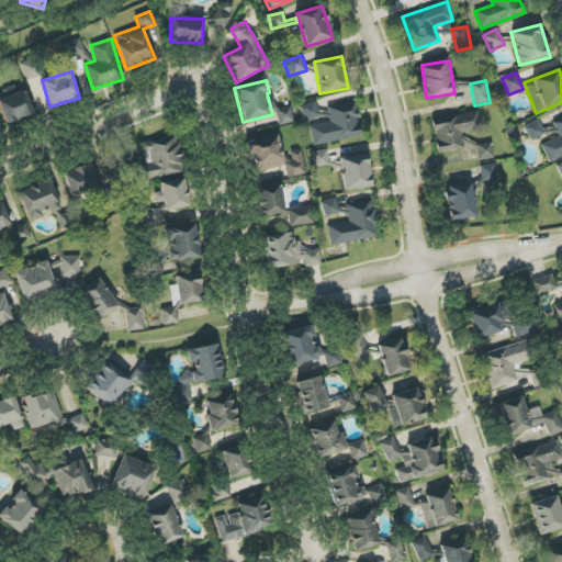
[(0,98),(0,104),(6,123),(33,115),(26,91),(0,98)]
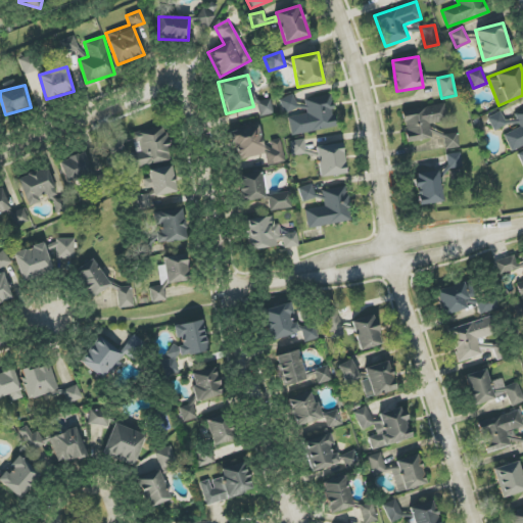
[(280,99),(285,113),(298,108),(293,94),(280,99)]
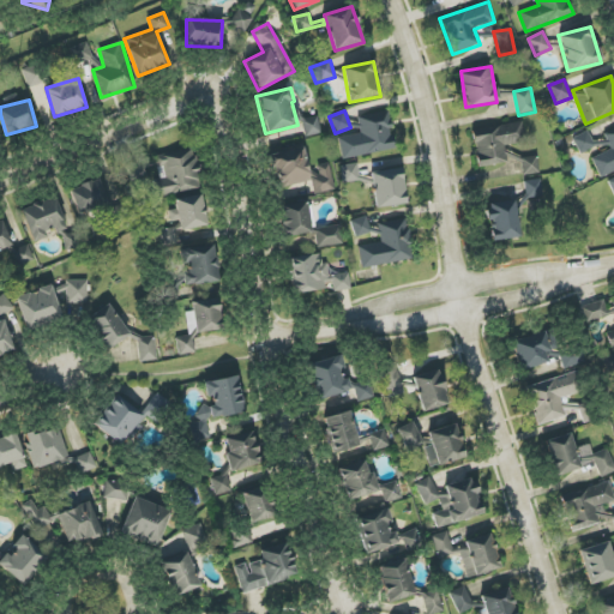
[(343,160),(396,149),(387,110),(357,118),(361,133),(338,138),(343,160)]
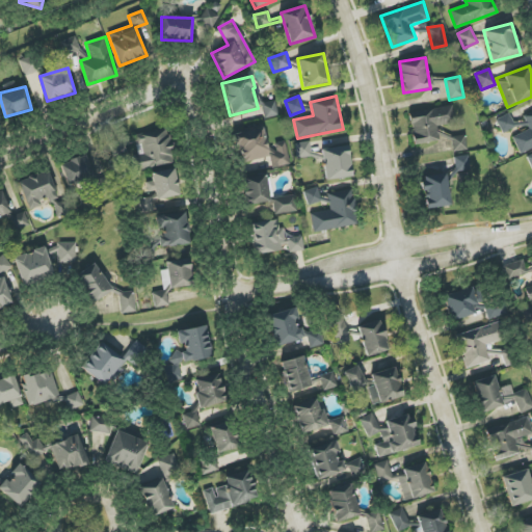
[(262,103),(264,117),(280,115),(277,101),(262,103)]
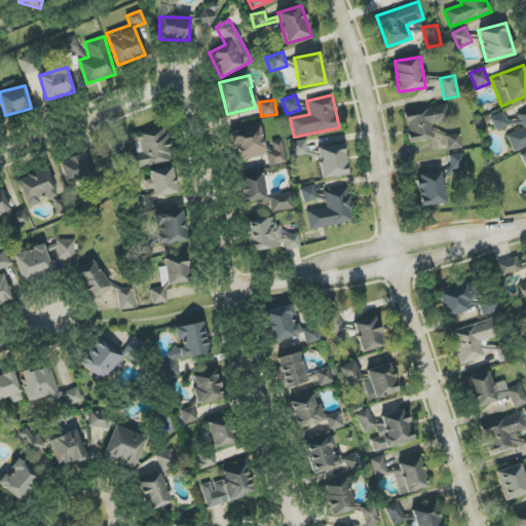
[(435,140),(433,124),(450,121),(448,107),(405,114),(410,144),(435,140)]
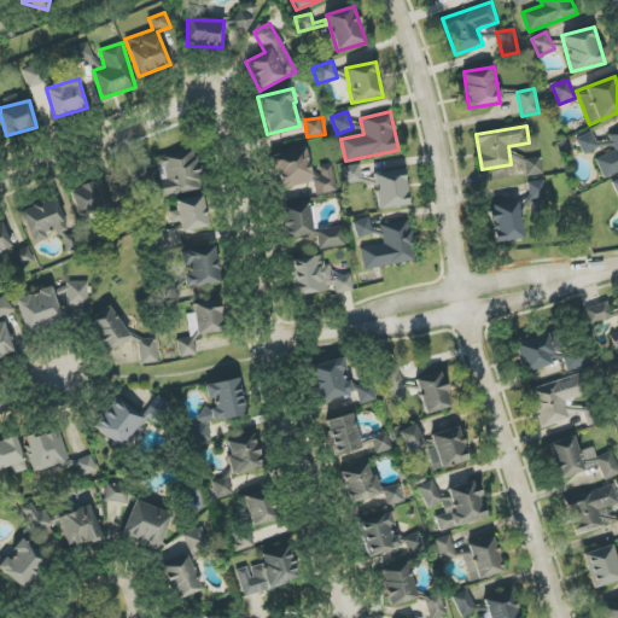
[(595,159),(604,179),(617,172),(617,129),(608,135),(614,151),(595,159)]
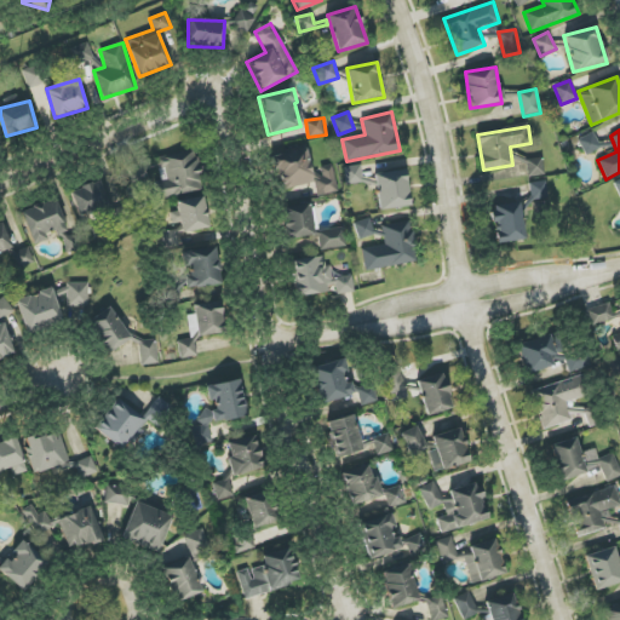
[(601,148),(592,132),(578,139),(586,156),(601,148)]
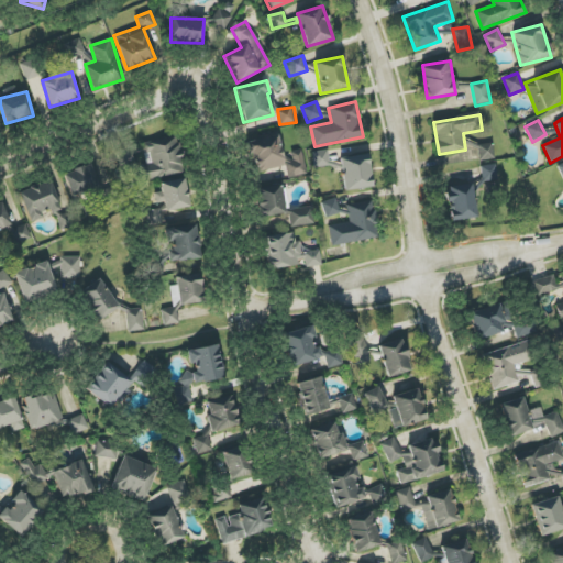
[(250,141),(254,172),(284,167),(279,136),(250,141)]
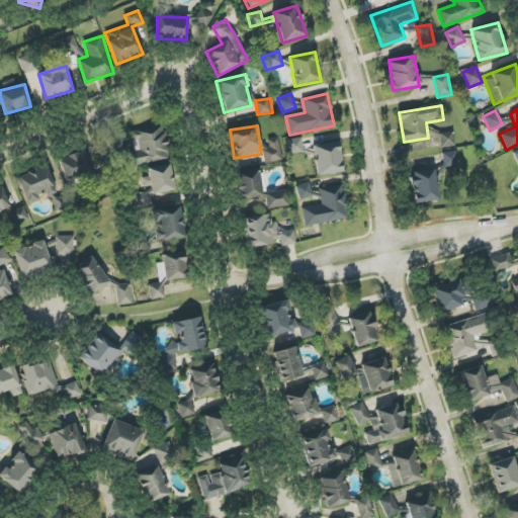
[(169,160),(164,126),(132,132),(134,143),(138,143),(139,150),(130,152),(132,166),(169,160)]
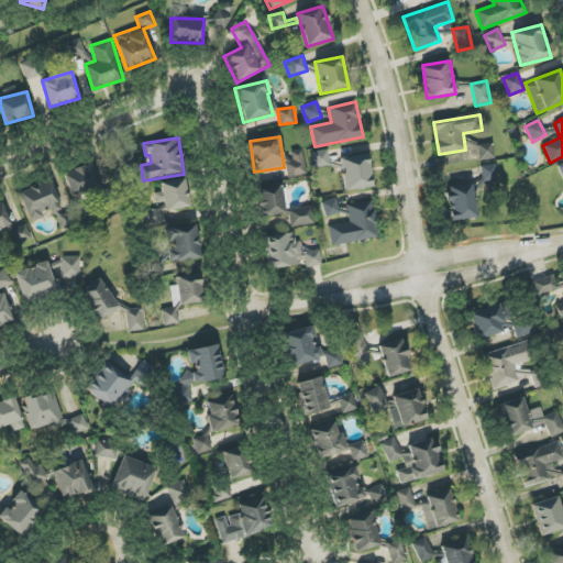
[(494,159),(493,143),(477,144),(479,161),(494,159)]
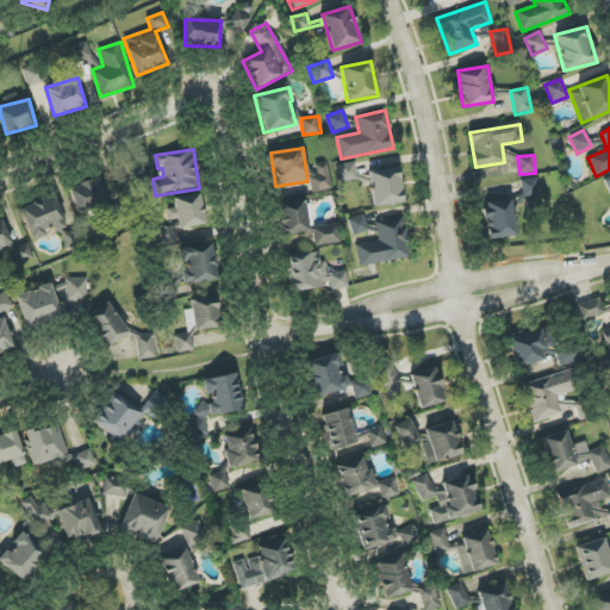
[(358,180),(355,162),(341,163),(342,181),(358,180)]
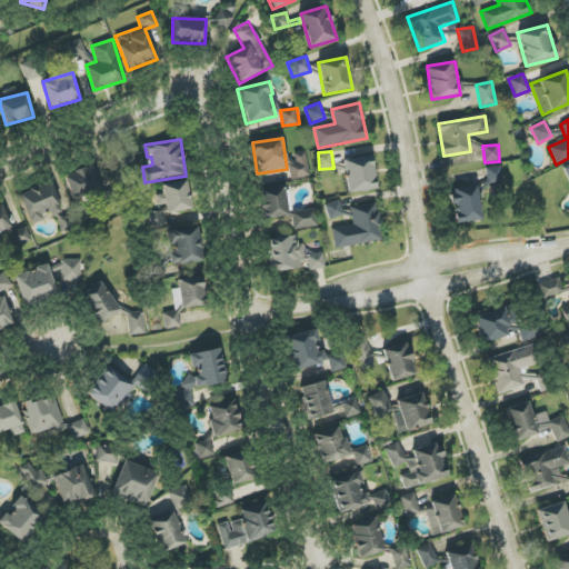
[(310,176),(305,152),(286,157),(292,180),(310,176)]
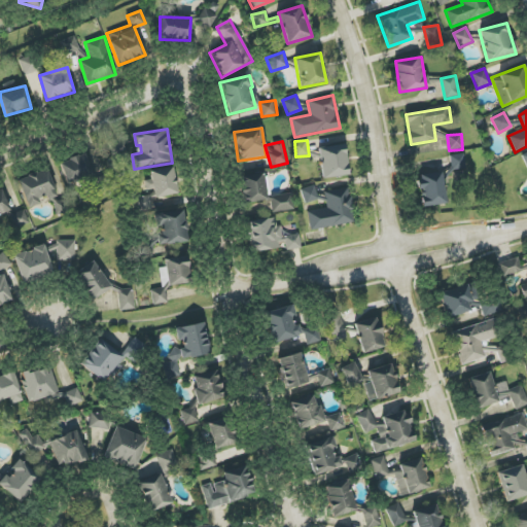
[(322,178),(348,176),(345,145),(319,147),(322,178)]
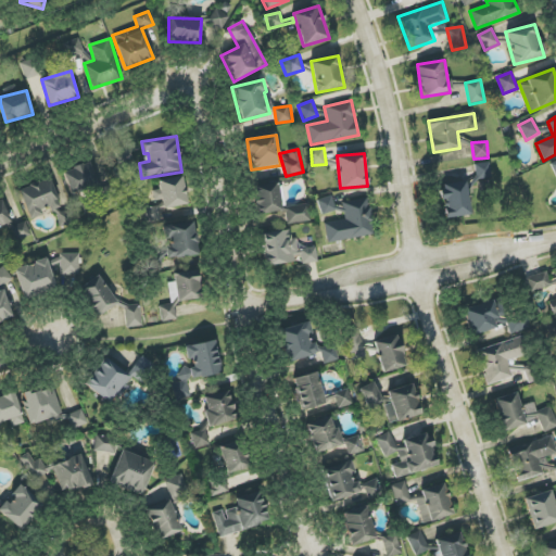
[(62,172),(72,197),(99,186),(89,162),(62,172)]
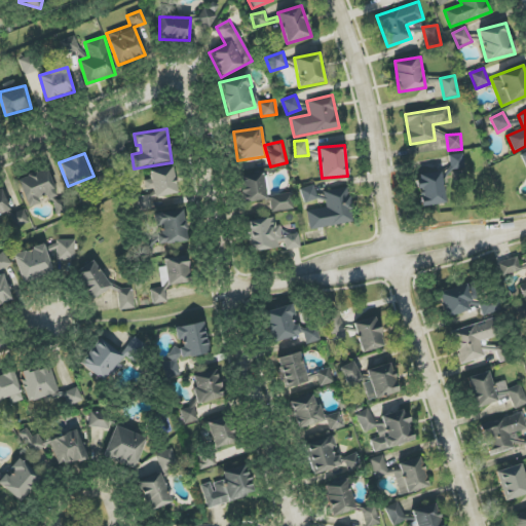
[(451,170),(465,168),(463,153),(450,155),(451,170)]
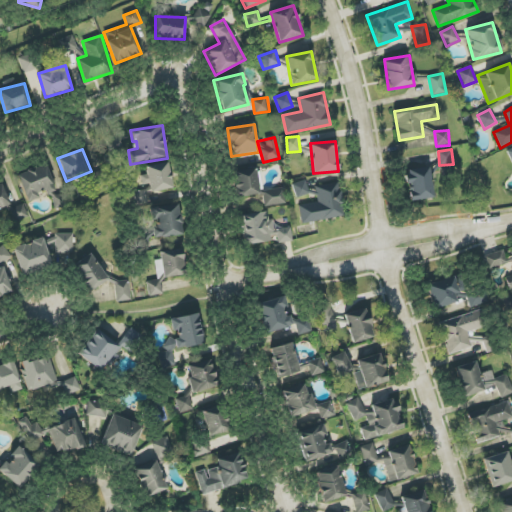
[(146,193),(172,188),(168,162),(145,166),(147,175),(140,176),(142,189),(132,191),(135,206),(148,203),(146,193)]
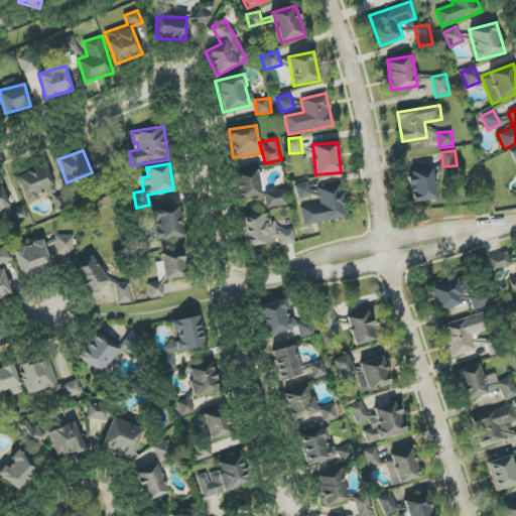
[(27,204),(38,200),(38,198),(55,190),(45,165),(16,176),(27,204)]
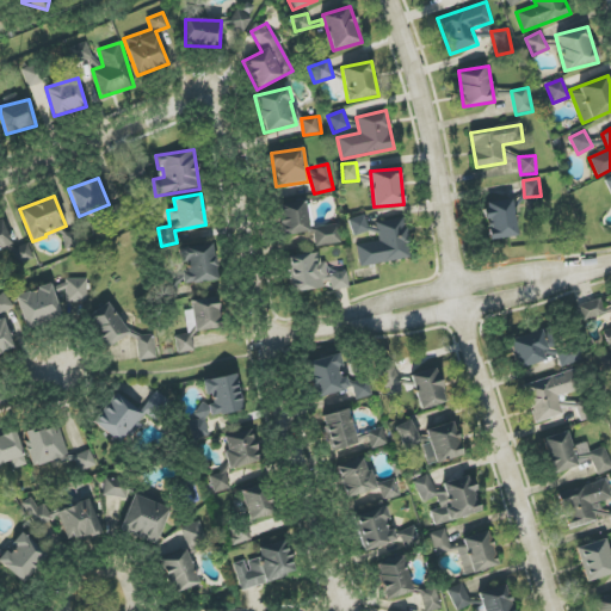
[(487,239),(516,236),(513,199),(483,202),(487,239)]
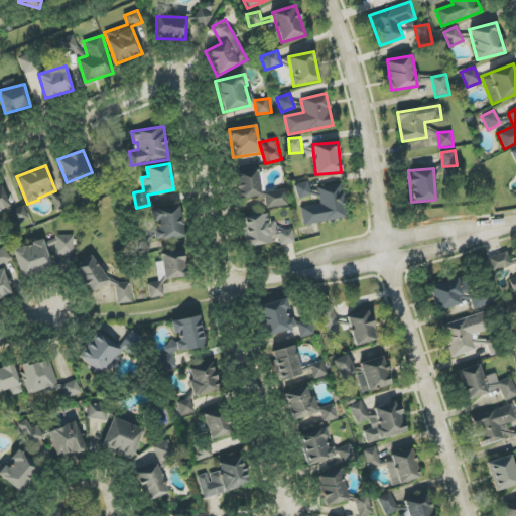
[(267,209),(288,206),(285,189),(265,192),(261,170),(235,174),(239,200),(265,196),(267,209)]
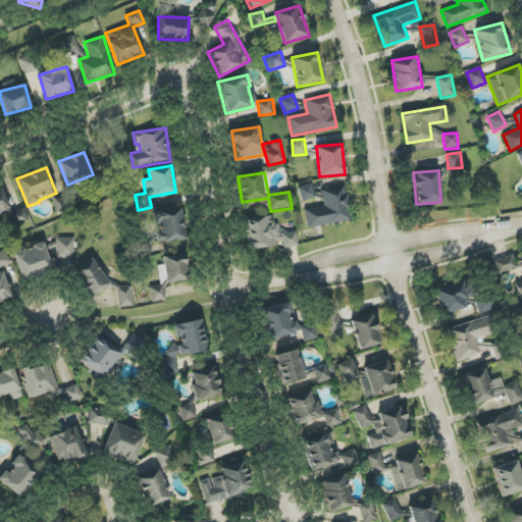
[(302,202),(316,198),(311,184),(298,188),(302,202)]
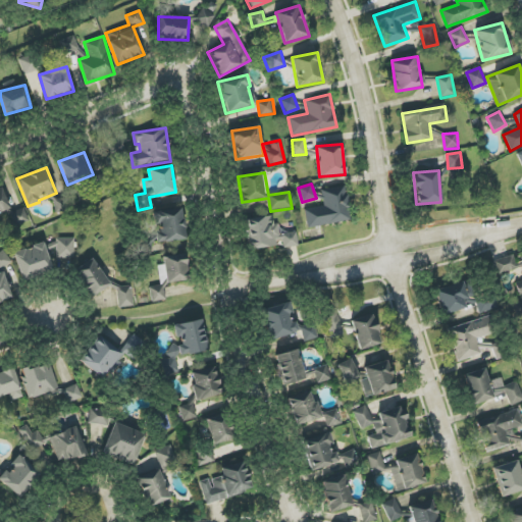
[(351,221),(347,187),(322,190),(324,206),(305,209),(307,227),(351,221)]
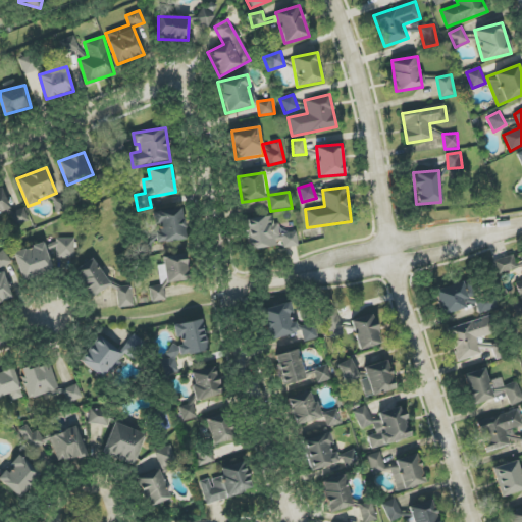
[(0,212),(10,209),(1,188),(0,188),(0,212)]
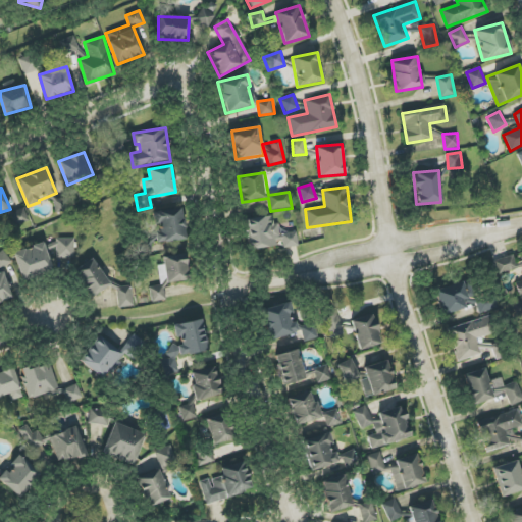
[(15,225),(29,220),(23,208),(10,213),(15,225)]
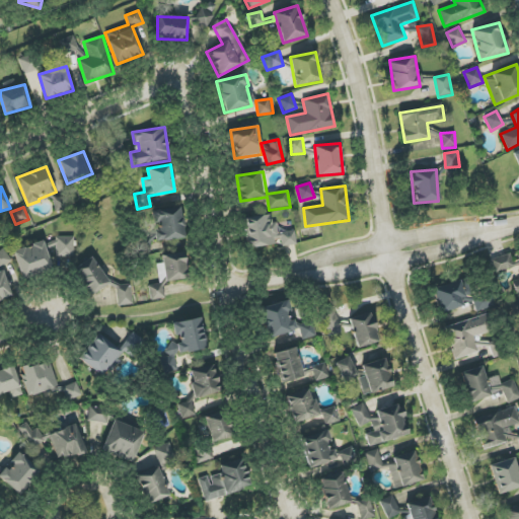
[(183,239),(181,208),(153,210),(154,227),(153,227),(154,241),(183,239)]
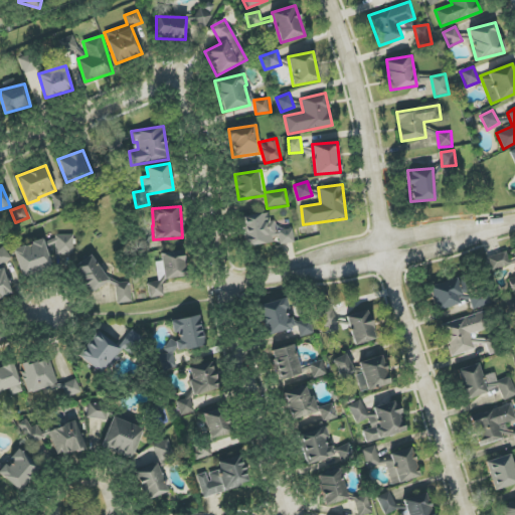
[(276,242),(273,220),(270,221),(269,213),(241,216),(245,246),(276,242)]
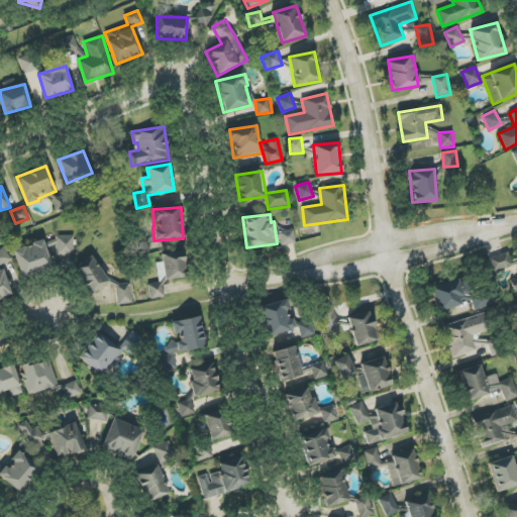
[(295,244),(294,230),(279,231),(281,245),(295,244)]
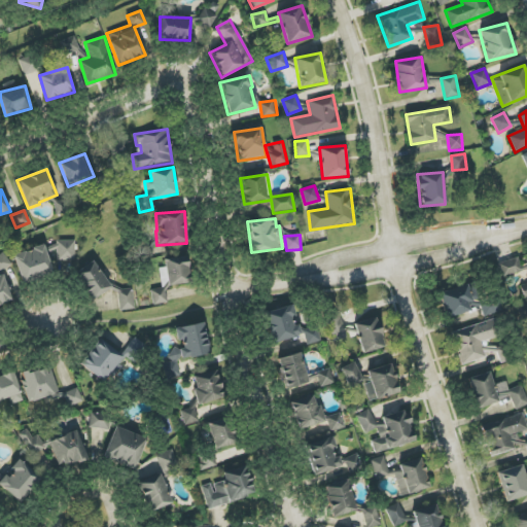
[(57,241),(58,261),(76,260),(75,240),(57,241)]
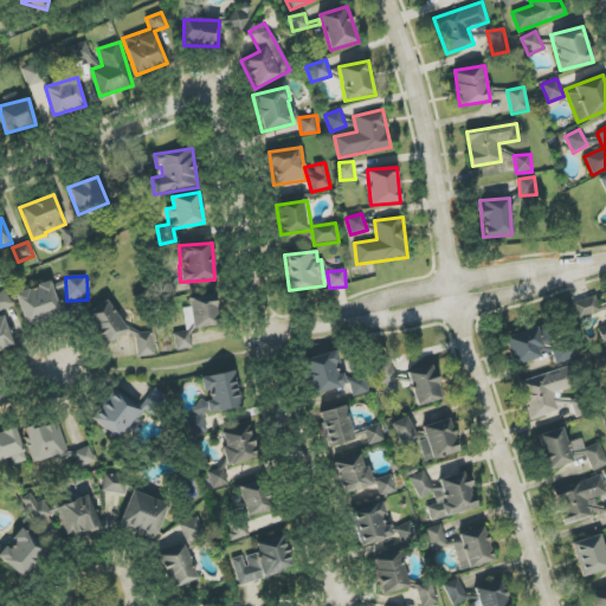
[(15,292),(25,324),(60,314),(51,282),(15,292)]
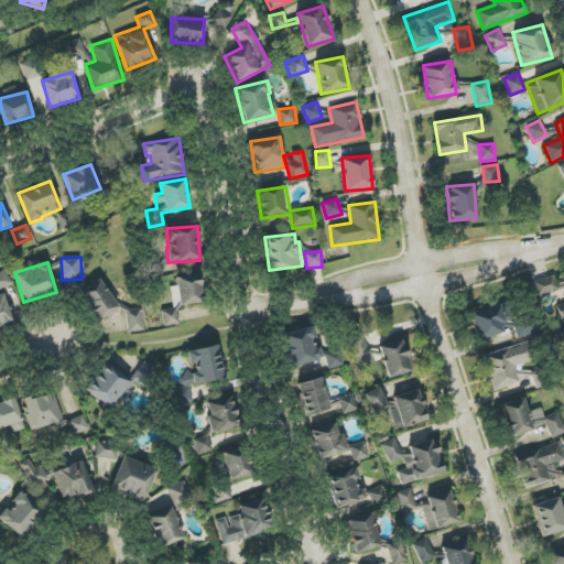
[(0,291),(12,283),(4,270),(0,273),(0,291)]
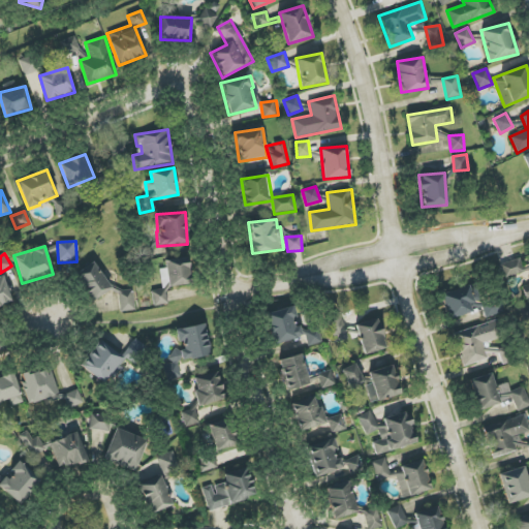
[(151,291),(154,307),(169,304),(166,288),(191,284),(187,257),(164,261),(165,269),(159,270),(162,289),(151,291)]
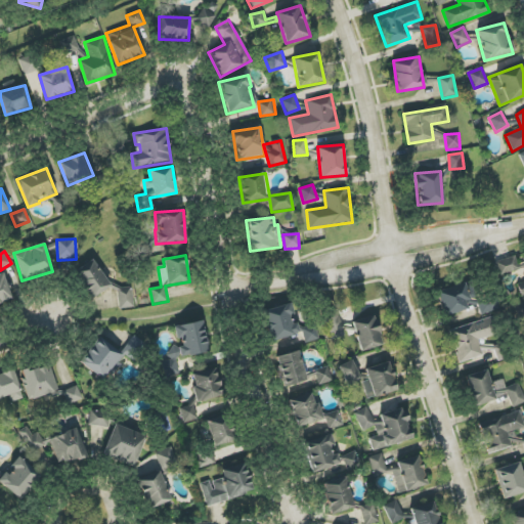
[(519,269),(515,256),(494,263),(498,276),(519,269)]
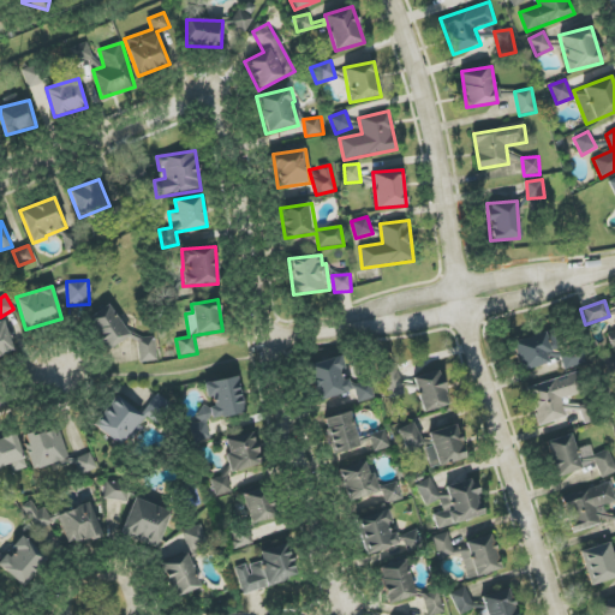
[(108,351),(130,335),(108,305),(87,321),(108,351)]
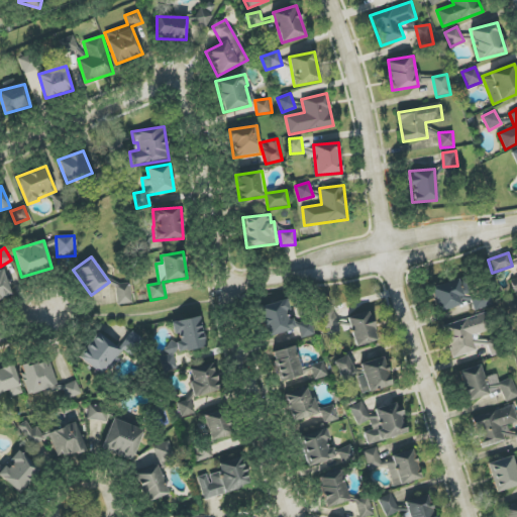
[(0,298),(11,295),(4,271),(0,272),(0,298)]
